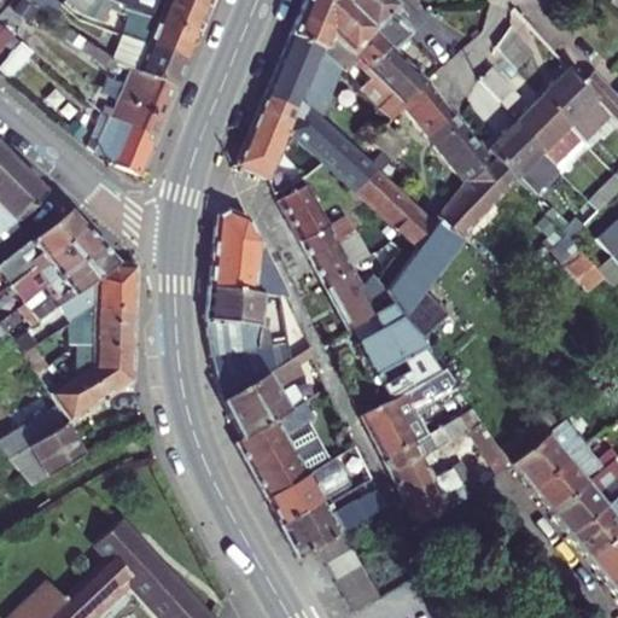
[(54,0),(24,0),(50,19),(60,5),(54,0)]
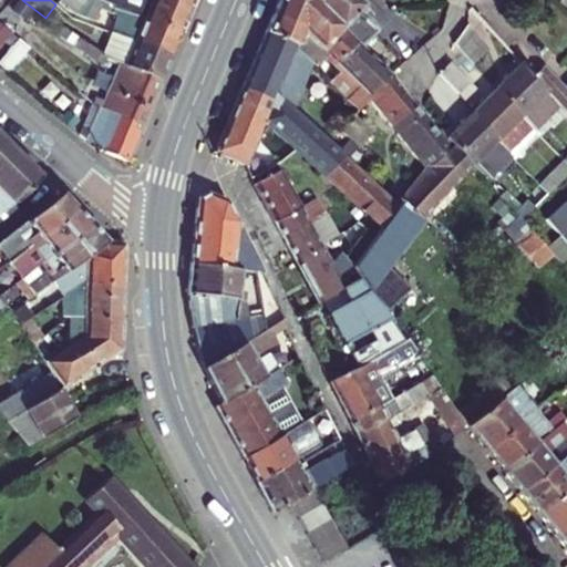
[(60,0),(76,14),(86,4),(90,0),(60,0)]
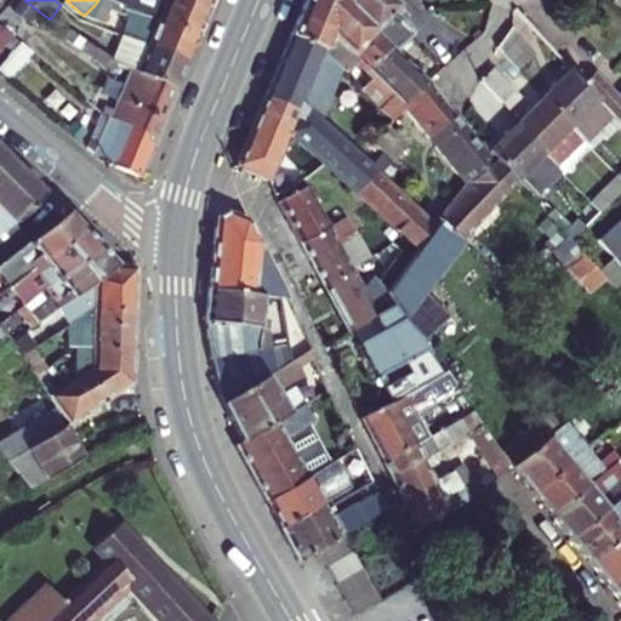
[(214,1),(211,0),(169,0),(167,5),(157,0),(98,0),(95,5),(129,15),(140,20),(159,24),(197,40),(200,32),(214,1)]
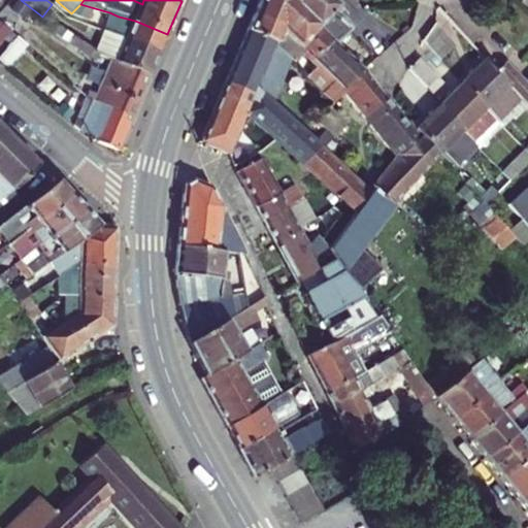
[(300,4),(289,0),(262,0),(260,6),(250,30),(275,42),(294,59),(304,48),(317,61),(336,41),(300,4)]
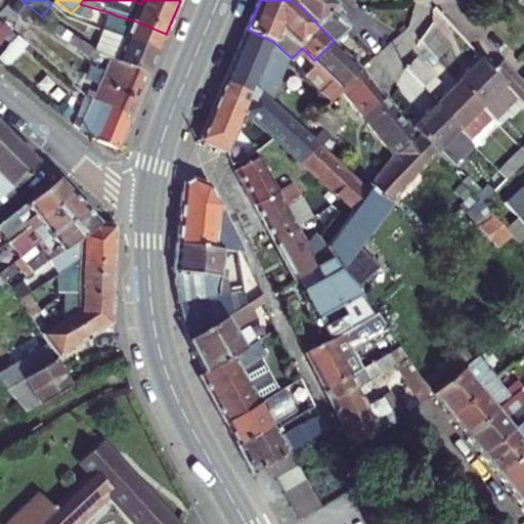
[(348,15),(332,0),(287,0),(298,4),(334,41),(348,25),(344,18),(348,15)]
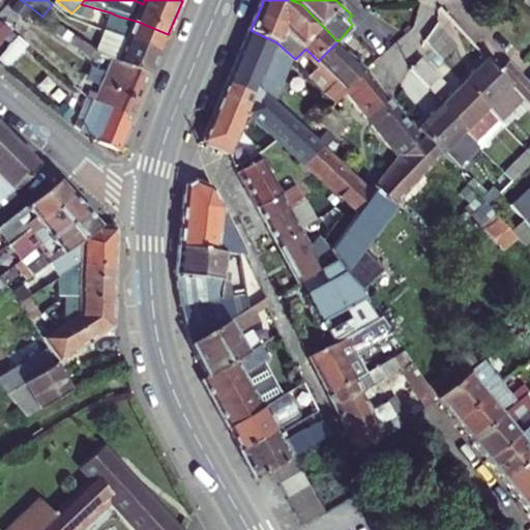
[(0,16),(0,42),(13,28),(0,16)]
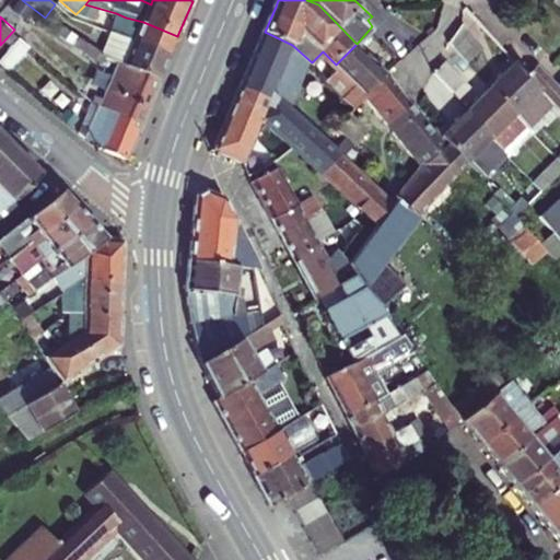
[(167,61),(177,36),(143,22),(132,46),(167,61)]
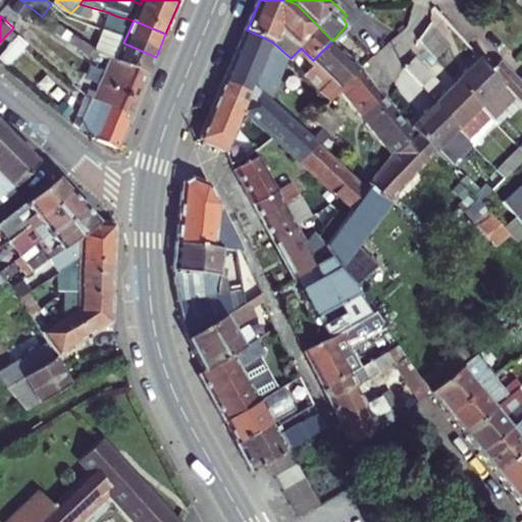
[(460,48),(440,25),(424,40),(444,62),(460,48)]
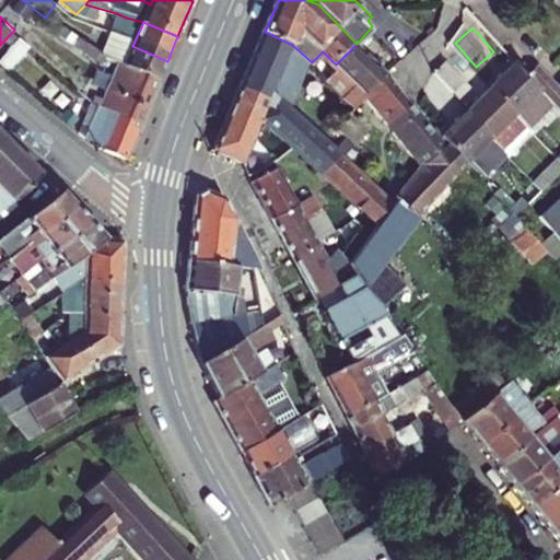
[(374,185),(352,165),(291,109),(312,62),(292,45),(265,32),(241,89),(271,102),(263,120),(294,149),(336,185),(357,203),(374,185)]
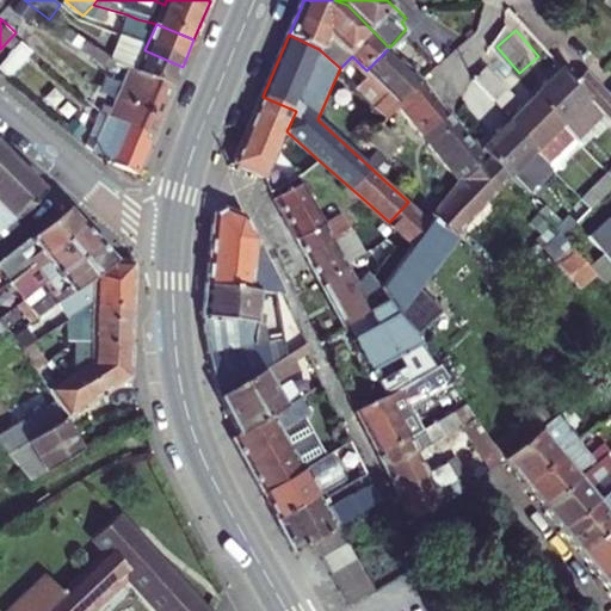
[(112,66),(128,73),(171,93),(183,67),(144,50),(123,41),(112,66)]
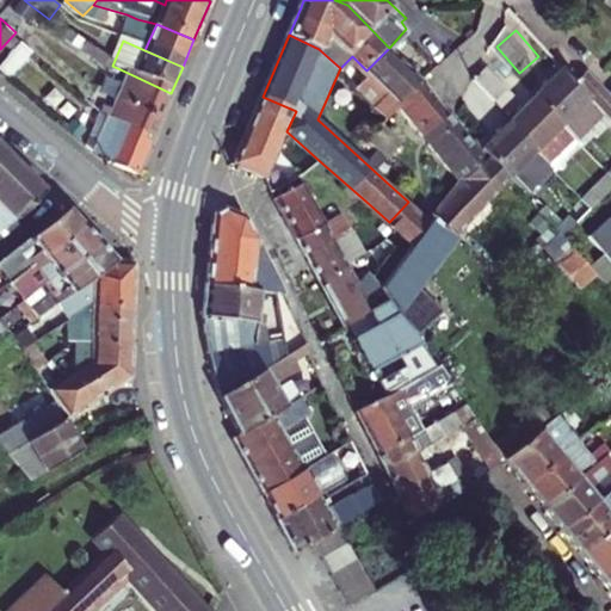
[(34,53),(22,42),(0,66),(0,72),(8,80),(34,53)]
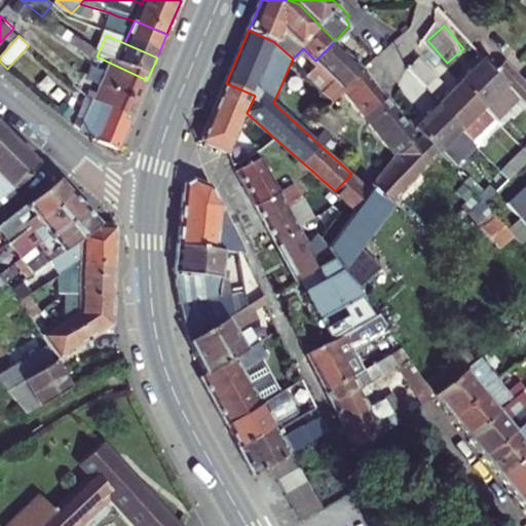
[(339,83),(358,65),(335,41),(315,61),(316,62),(339,83)]
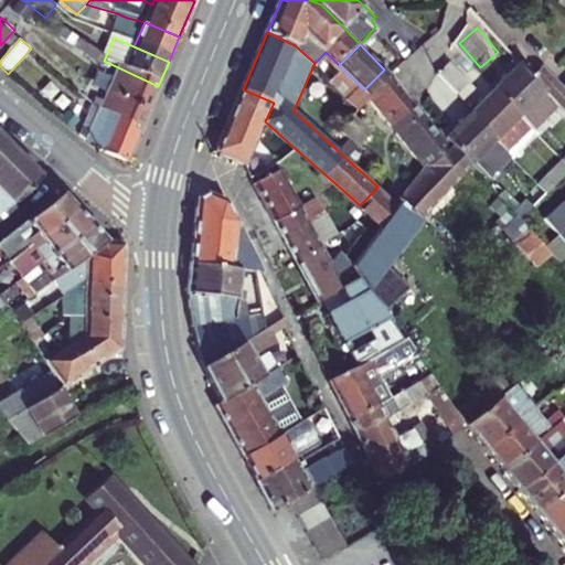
[(461,59),(449,70),(467,91),(472,96),(486,85),(480,80),(461,59)]
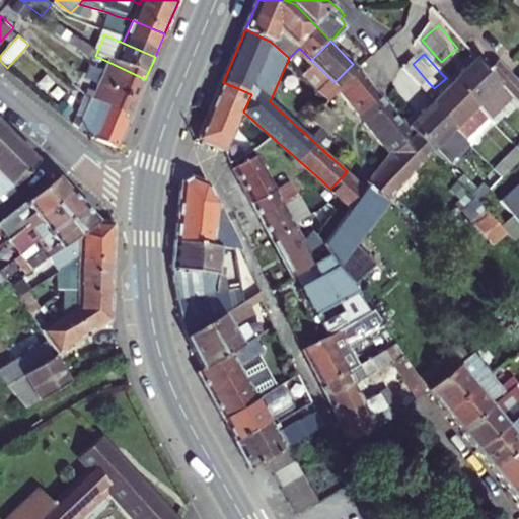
[(479,60),(458,82),(483,105),(491,115),(511,93),(491,72),(479,60)]
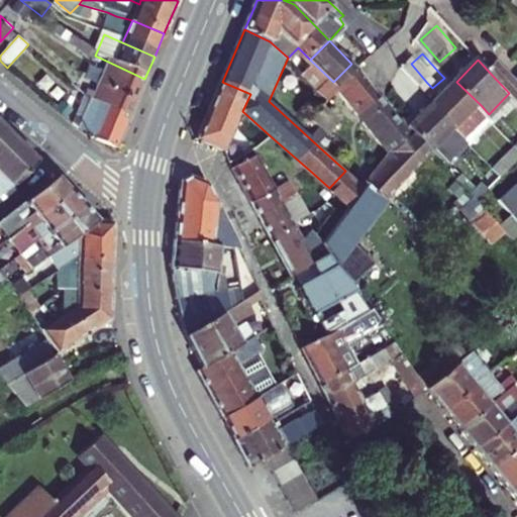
[(334,101),(343,93),(360,74),(359,72),(357,70),(351,64),(333,82),(311,61),(307,65),(311,69),(305,74),(334,101)]
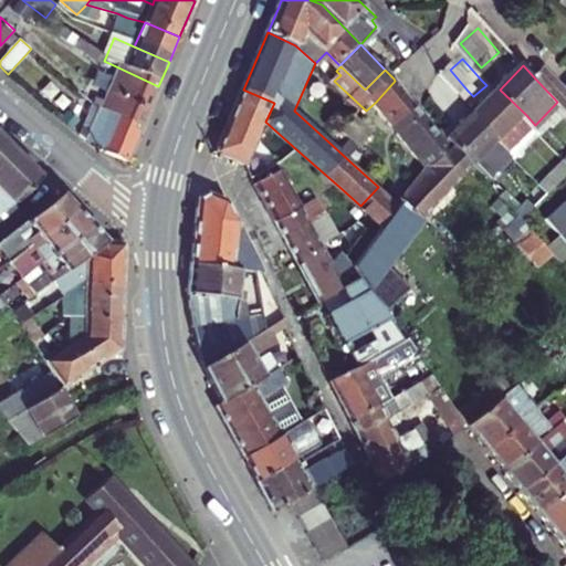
[(128,104),(147,113),(158,86),(118,67),(100,112),(119,121),(128,104)]
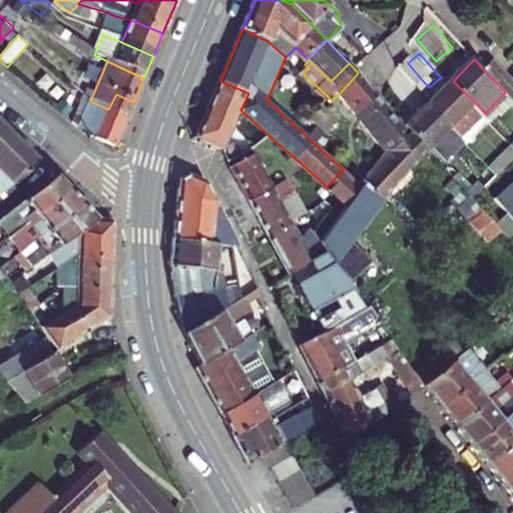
[(512,82),(494,62),(485,71),(505,92),(512,101),(512,82)]
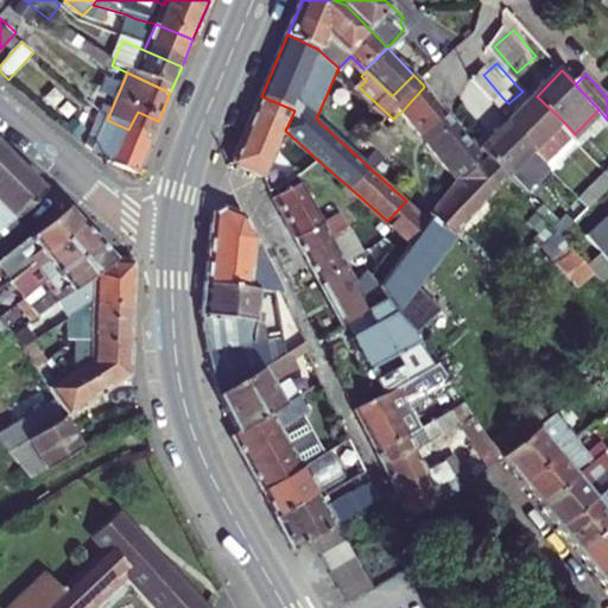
[(428,138),(450,119),(424,87),(404,109),(428,138)]
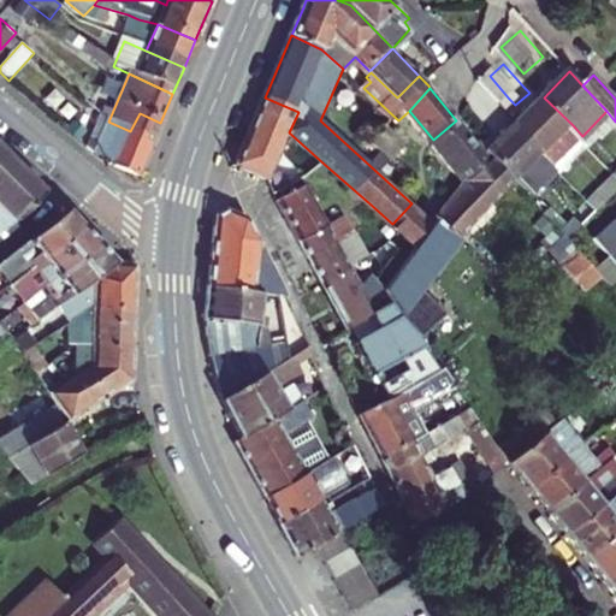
[(298,112),(265,98),(255,119),(235,165),(267,179),(274,194),(306,177),(315,170),(324,164),(289,132),(298,112)]
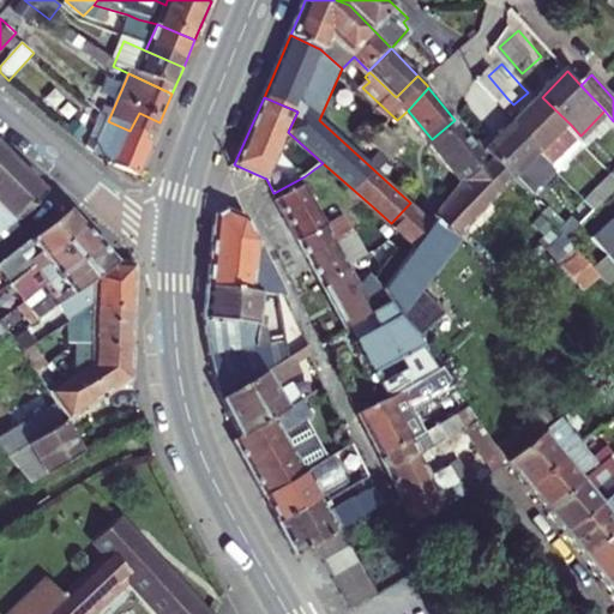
[(571,125),(542,97),(524,116),(517,124),(546,152),(571,125)]
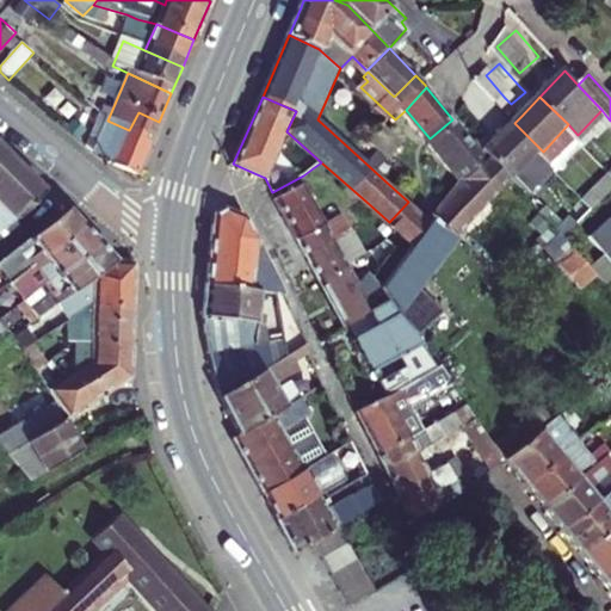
[(136,177),(159,122),(139,112),(129,130),(107,121),(106,122),(96,149),(111,156),(107,164),(136,177)]
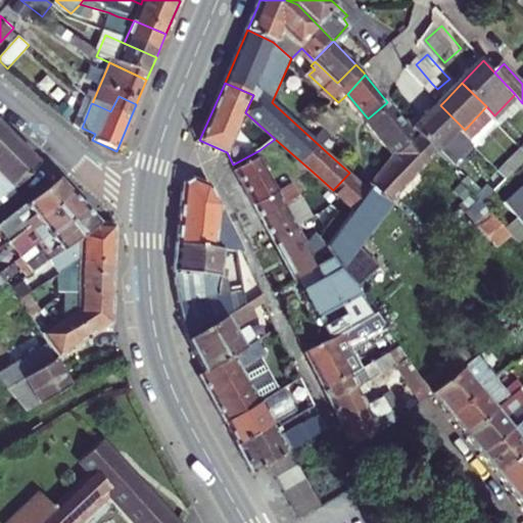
[(77,124),(82,128),(91,104),(87,100),(77,124)]
